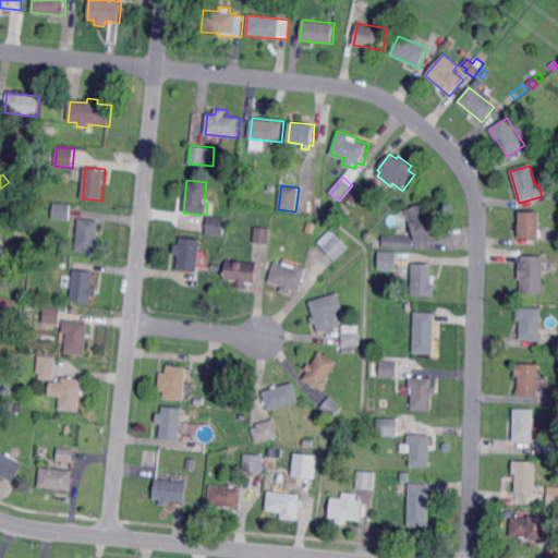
[(353,206),(346,199),(352,191),(360,196),(353,206)]
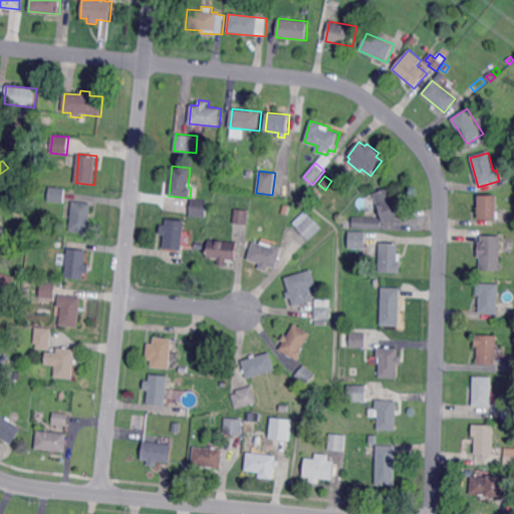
[(65,202),(48,201),(50,187),(66,188),(65,202)]
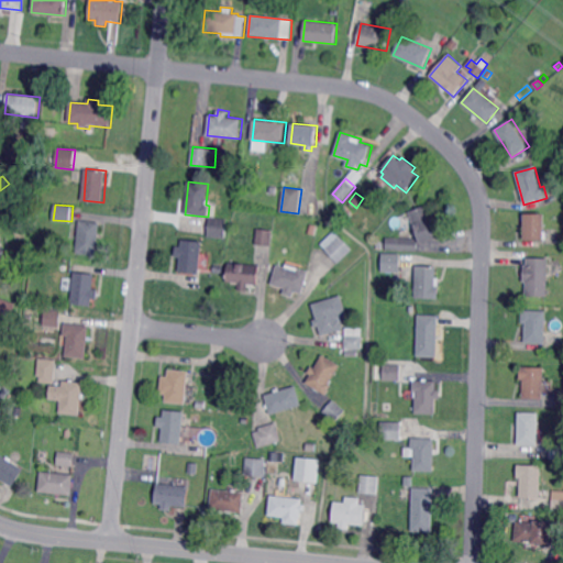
[(433,218),(435,217),(442,236),(421,243),(416,228),(408,230),(403,212),(429,205),(433,218)]
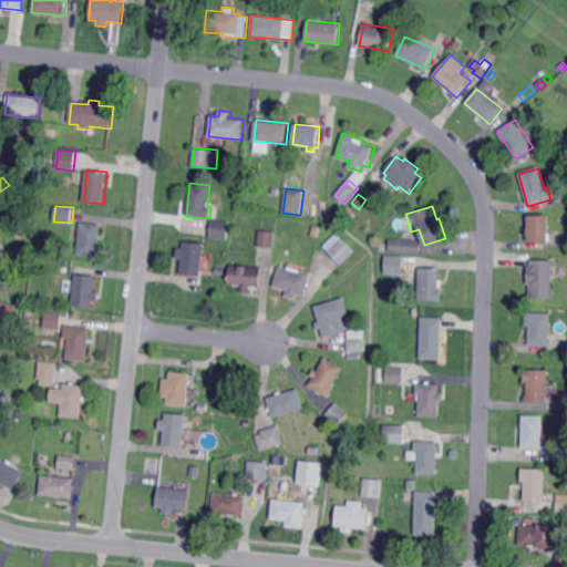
[(351,218),(343,213),(348,207),(356,213),(351,218)]
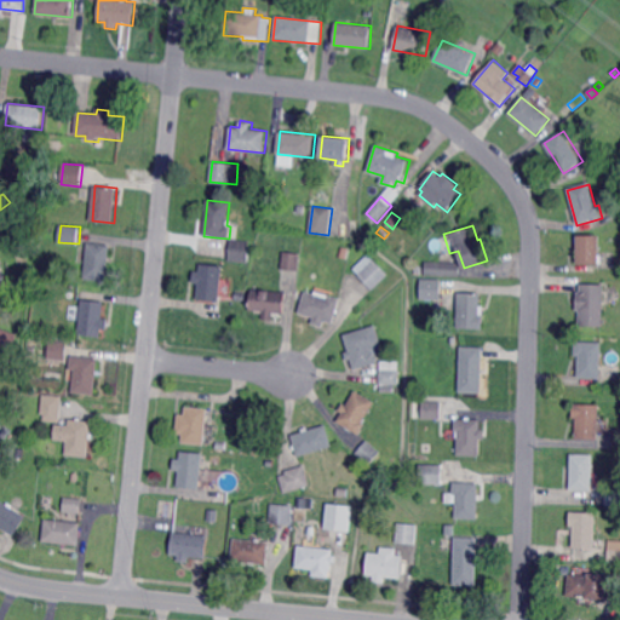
[(600,267),(577,265),(578,237),(601,237),(600,267)]
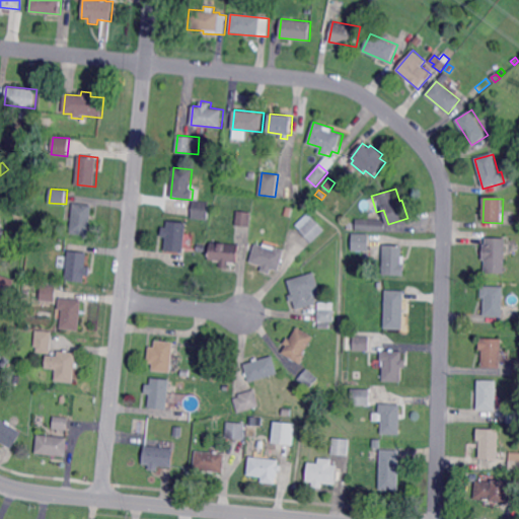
[(209,219),(192,218),(194,200),(211,202),(209,219)]
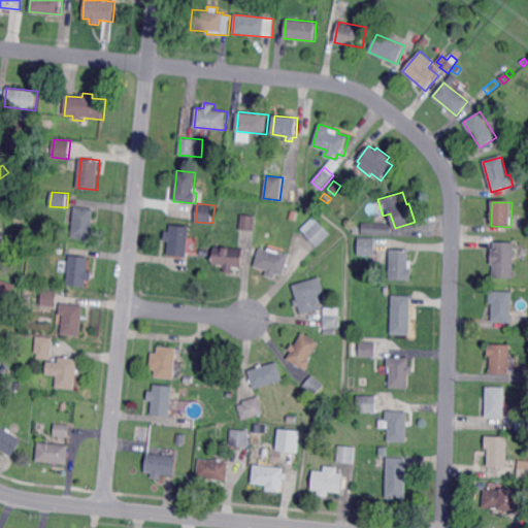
[(92,239),(72,237),(75,206),(95,208),(92,239)]
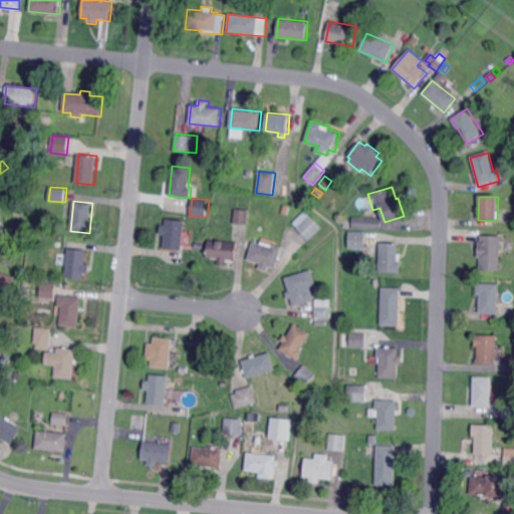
[(247,224),(233,223),(235,208),(249,210),(247,224)]
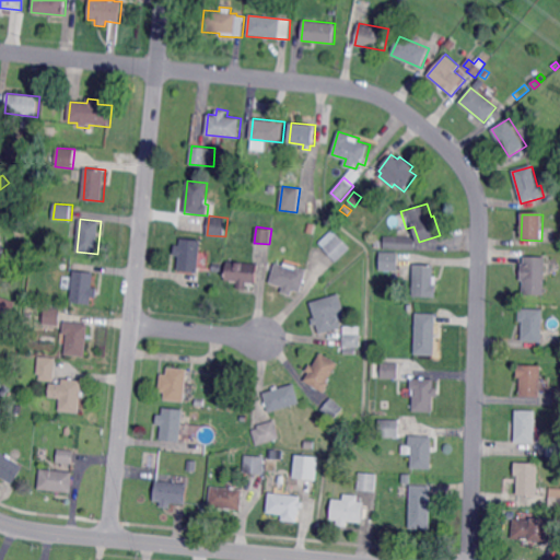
[(336,263),(323,248),(324,248),(318,243),(334,229),(351,248),(336,263)]
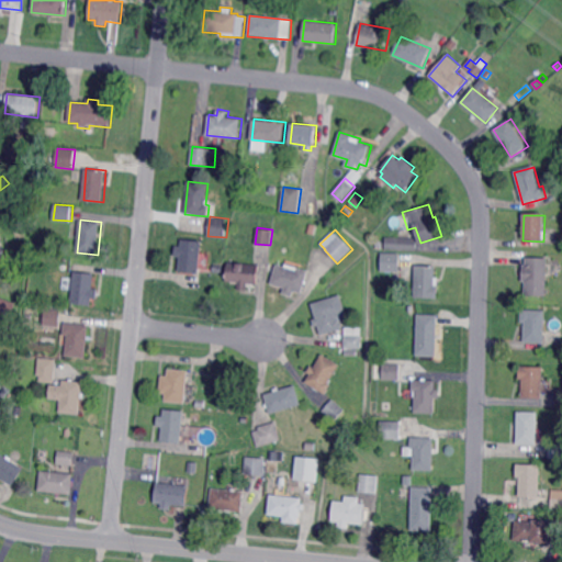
[(199,273),(179,271),(180,257),(175,256),(176,245),(181,246),(182,238),(202,240),(199,273)]
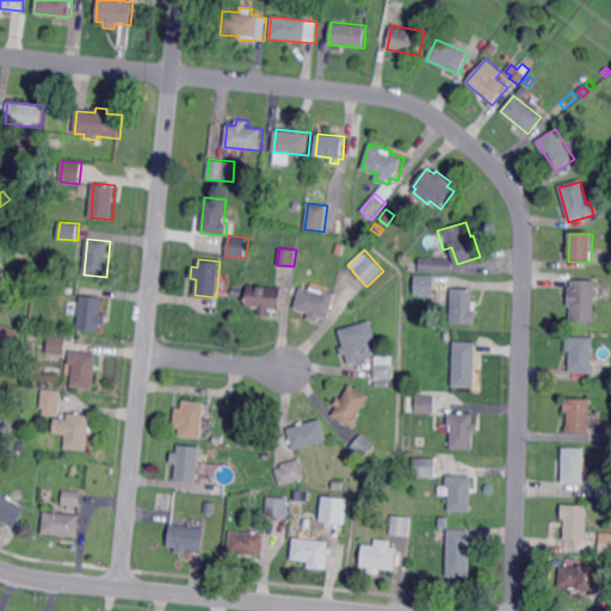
[(452,273),(419,272),(419,259),(454,260),(452,273)]
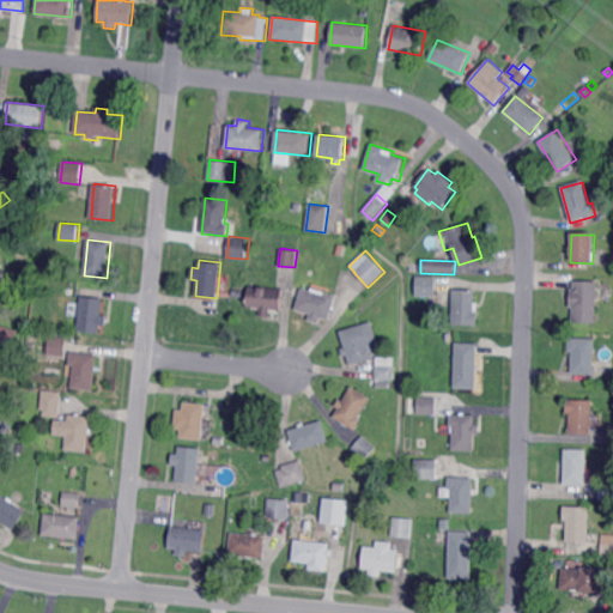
[(436,297),(416,297),(416,277),(436,277),(436,297)]
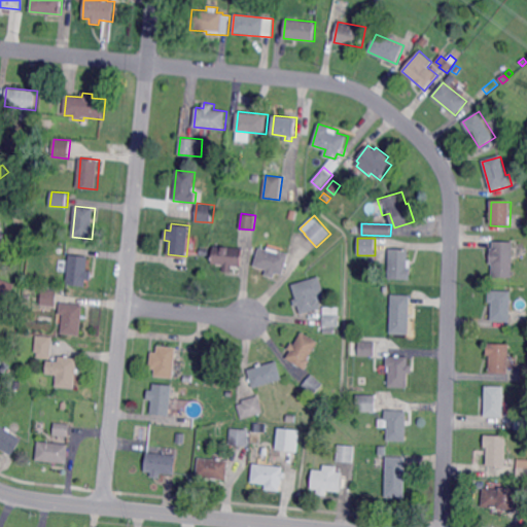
[(514,277),(493,276),(493,264),(490,264),(491,248),(493,248),(493,241),(515,241),(514,277)]
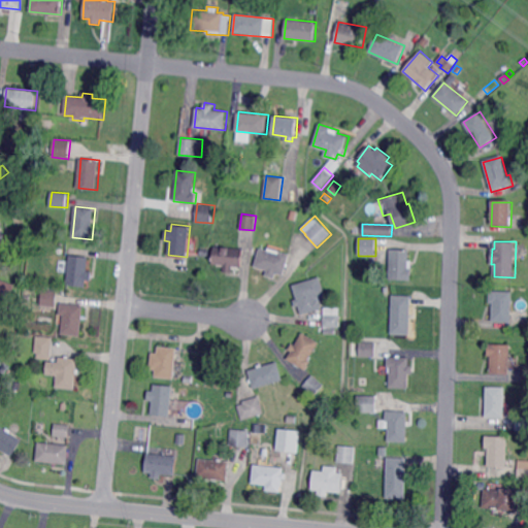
[(241,267),(234,266),(233,273),(224,272),(224,265),(212,264),(215,245),(243,249),(241,267)]
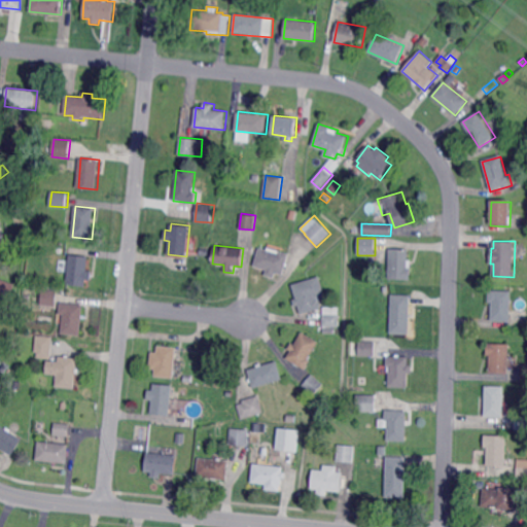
[(279,253),(279,250),(289,253),(283,275),(277,273),(275,278),(266,275),(267,270),(254,266),(259,247),(279,253)]
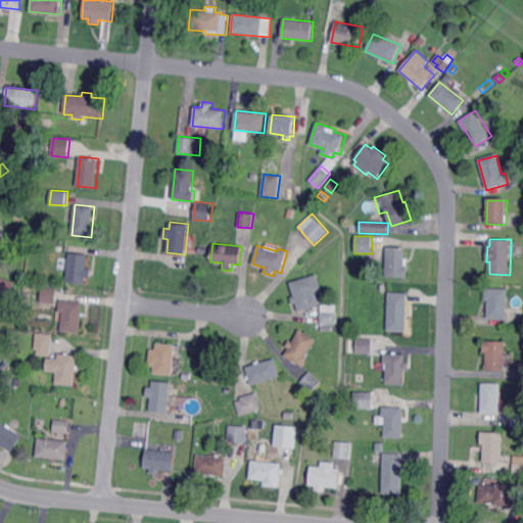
[(409,277),(386,277),(387,246),(406,246),(406,265),(409,265),(409,277)]
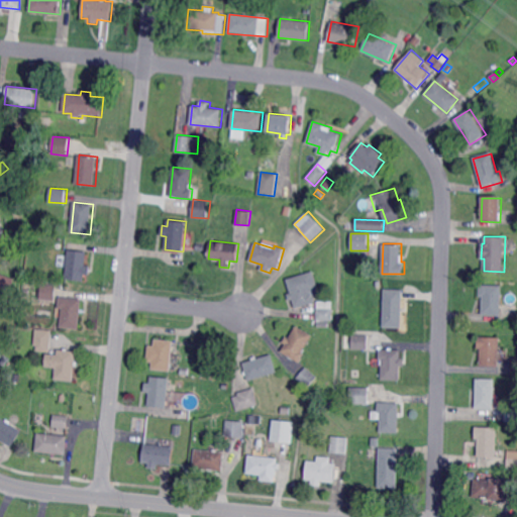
[(90,275),(85,274),(84,281),(66,279),(69,249),(88,251),(87,265),(91,265),(90,275)]
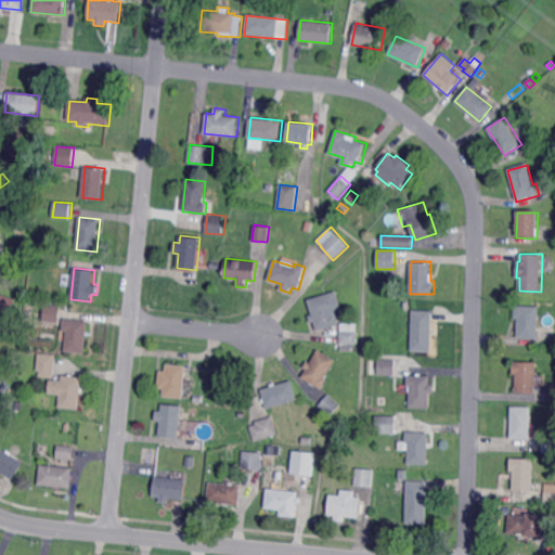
[(338,324),(317,331),(314,322),(310,323),(308,315),(311,314),(307,300),(336,292),(344,314),(336,317),(338,324)]
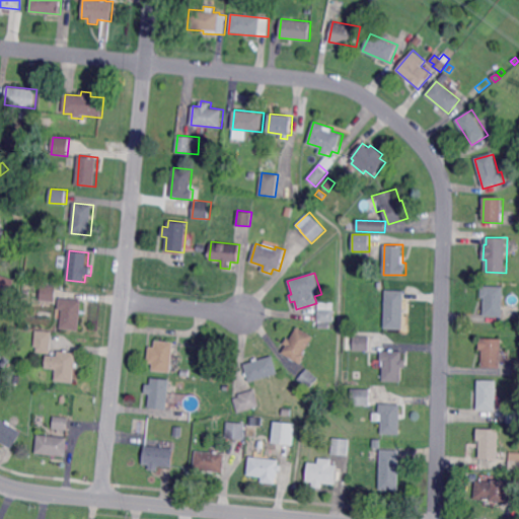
[(8,300),(0,297),(0,274),(16,280),(8,300)]
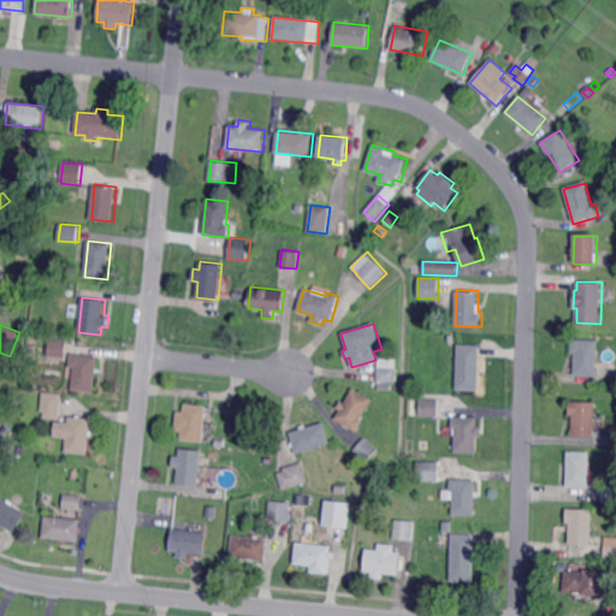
[(66,359),(48,357),(51,338),(67,341),(66,359)]
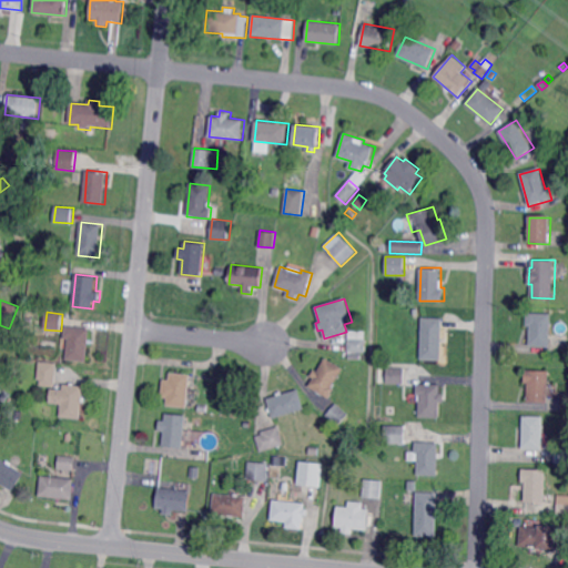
[(550,347),(529,346),(530,327),(526,327),(527,314),(551,314),(550,347)]
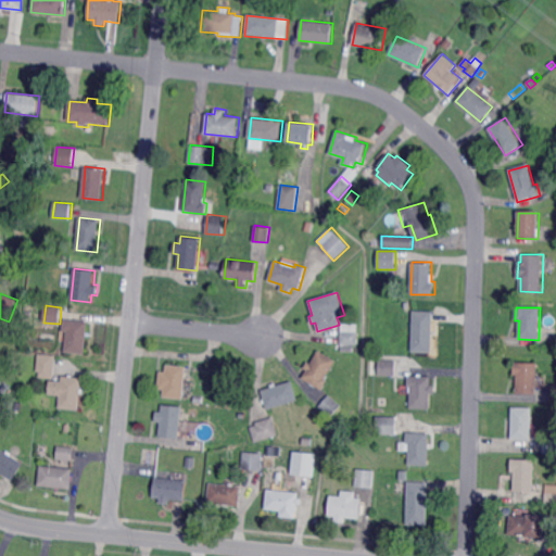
[(432,352),(412,352),(414,311),(433,312),(432,352)]
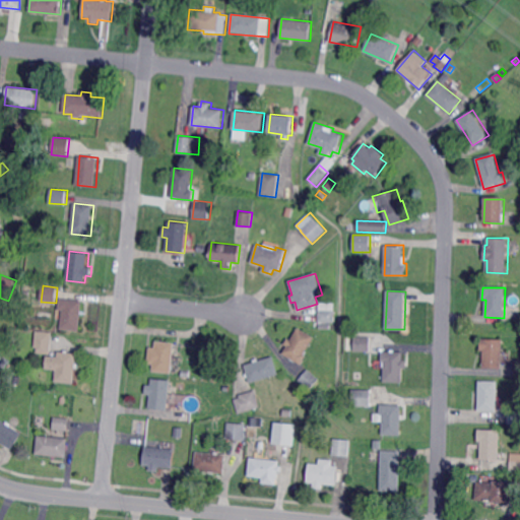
[(80,331),(61,329),(63,310),(59,310),(60,299),(83,301),(80,331)]
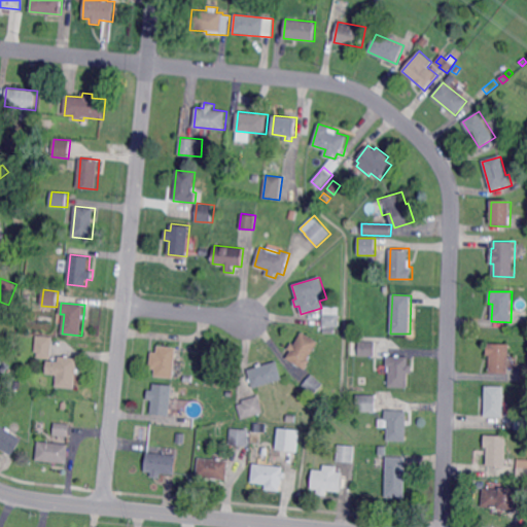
[(340,327),(323,326),(323,306),(340,307),(340,327)]
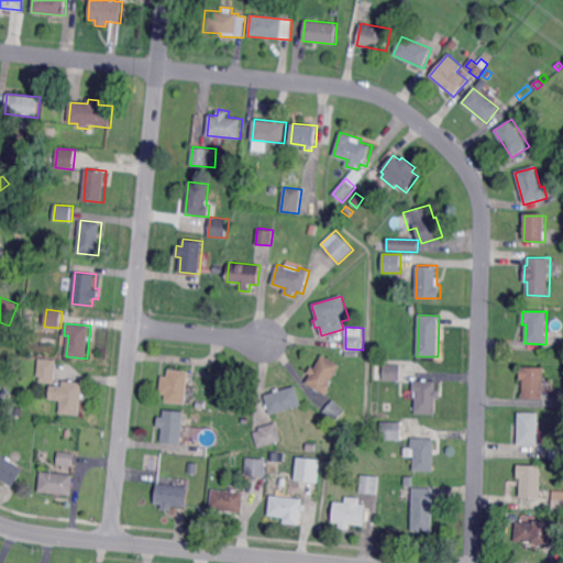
[(330,383),(332,385),(327,395),(306,383),(310,374),(308,373),(311,365),(316,367),(323,354),(341,365),(330,383)]
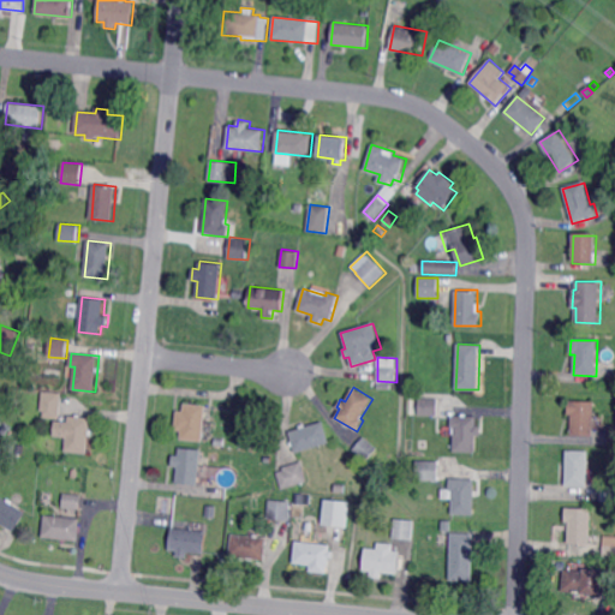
[(59,421),(43,418),(43,412),(40,412),(42,392),(63,394),(59,421)]
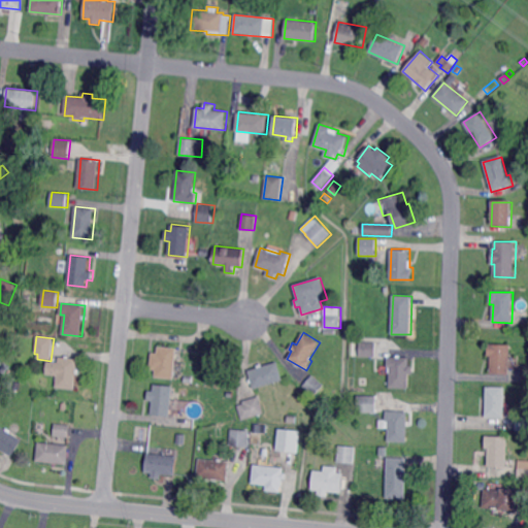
[(375,357),(359,357),(359,341),(376,342),(375,357)]
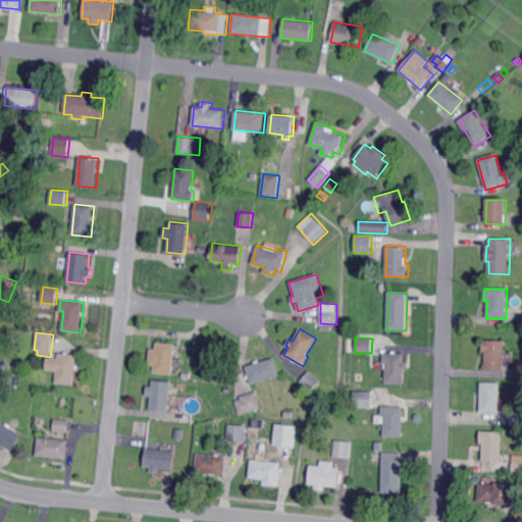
[(504,370),(484,370),(485,352),(482,352),(482,341),(504,341),(504,370)]
